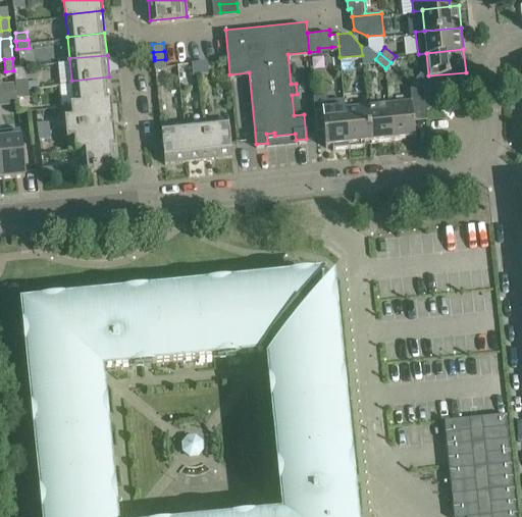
[(154,60),(155,68),(166,66),(165,59),(154,60)]
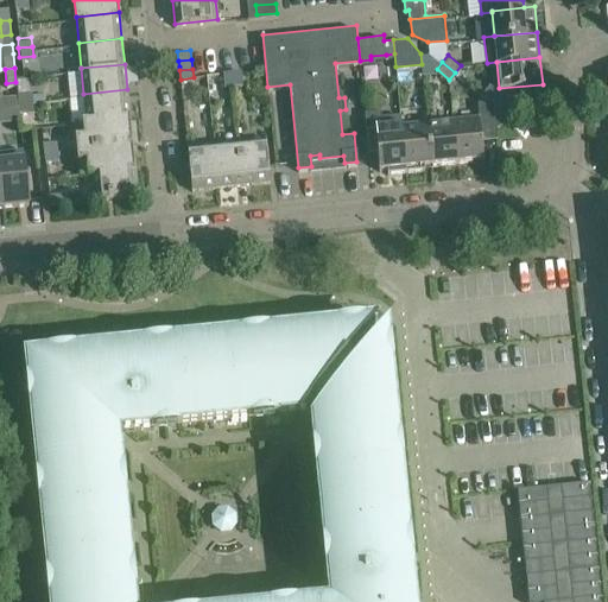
[(233,83),(232,69),(222,70),(223,83),(233,83)]
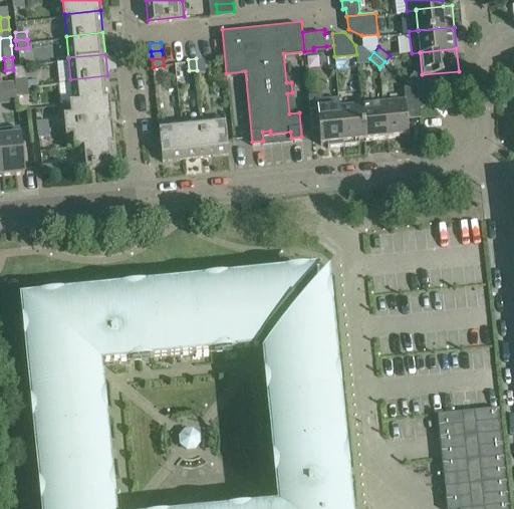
[(204,58),(196,58),(197,70),(205,69),(204,58)]
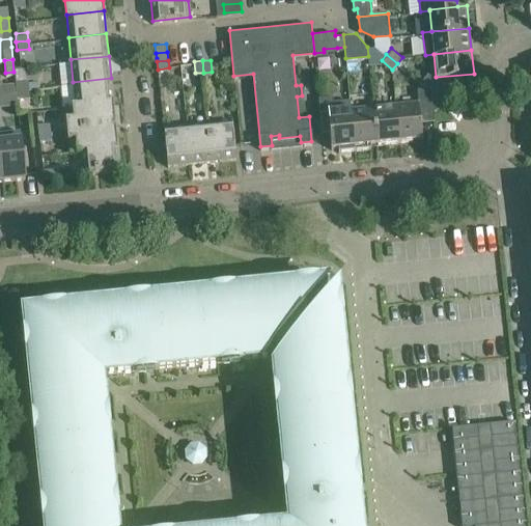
[(21,87),(35,85),(34,77),(20,79),(21,87)]
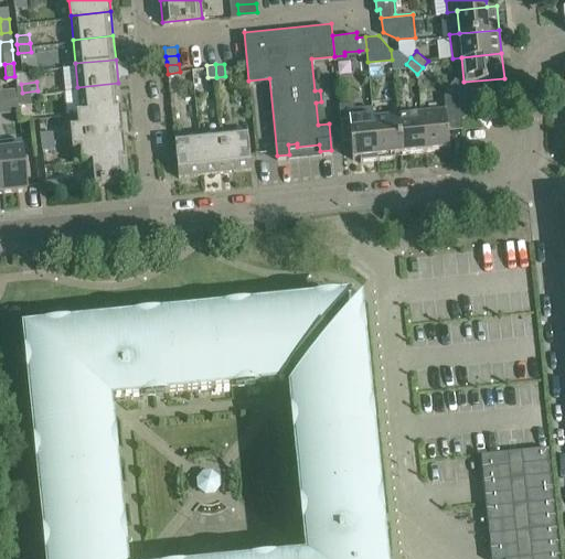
[(118,83),(77,87),(80,109),(75,109),(75,111),(120,107),(118,83)]
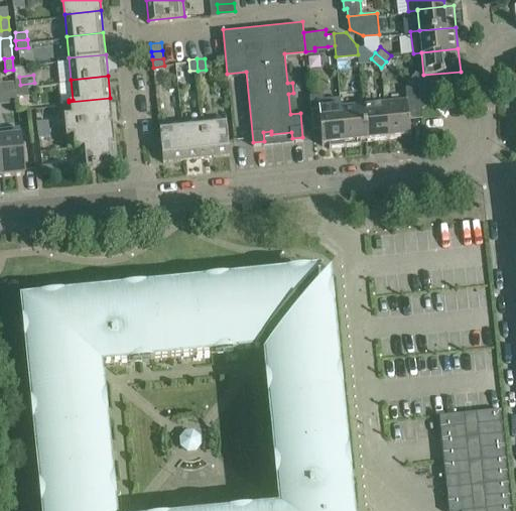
[(15,79),(2,81),(3,89),(15,88),(15,79)]
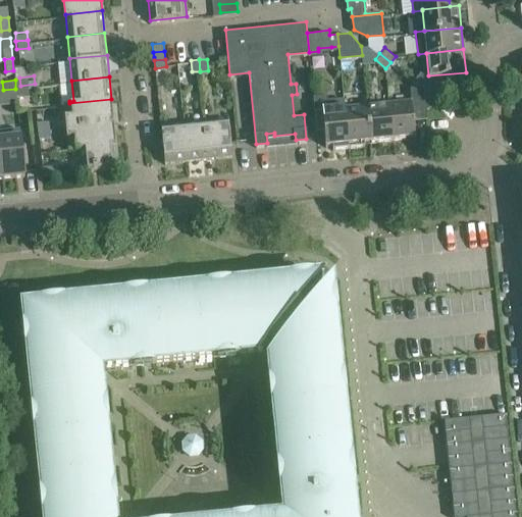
[(35,84),(20,86),(20,94),(36,92),(35,84)]
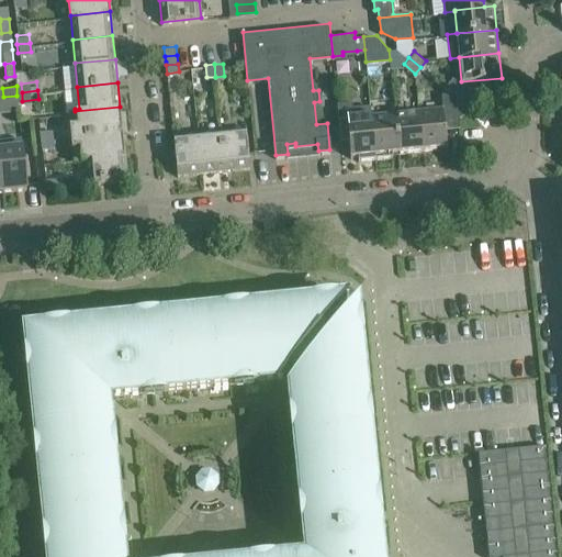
[(469,107),(459,99),(453,106),(463,113),(469,107)]
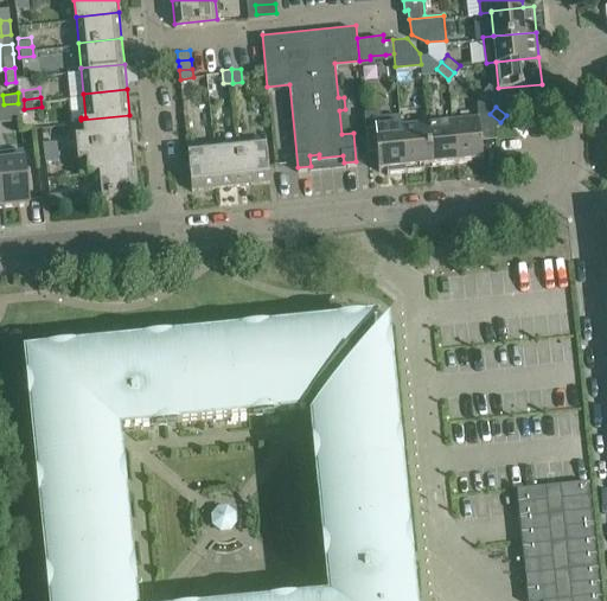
[(404,168),(401,121),(400,113),(381,114),(381,108),(364,110),(368,151),(376,149),(378,167),(387,166),(387,171),(404,168)]
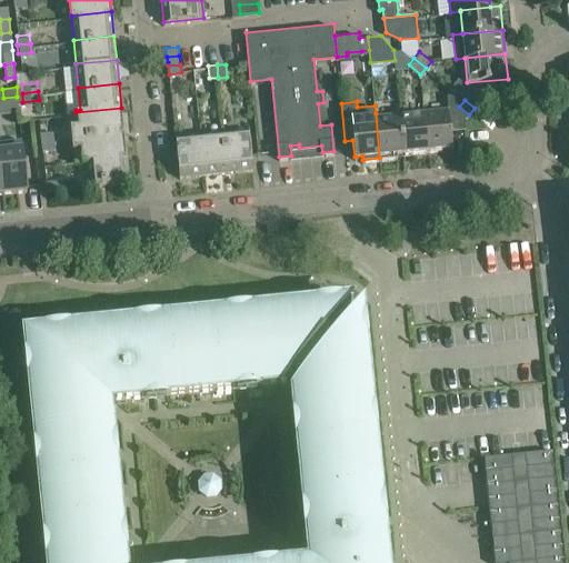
[(448,106),(422,108),(427,149),(452,147),(448,106)]
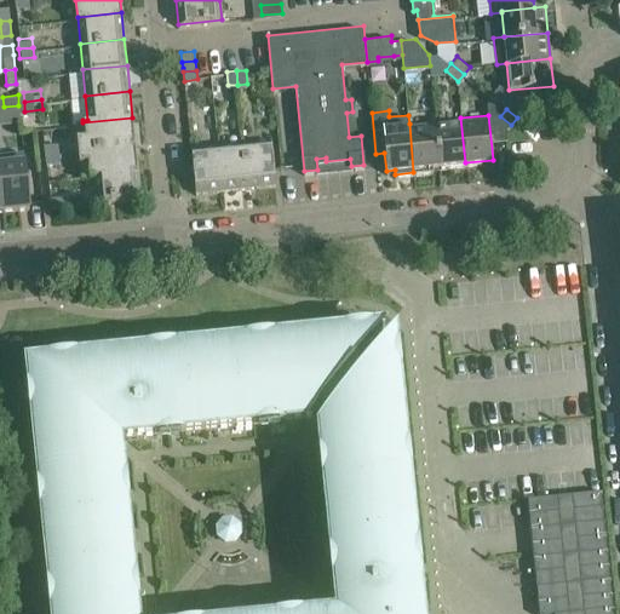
[(132,118),(82,122),(84,136),(76,136),(78,150),(126,145),(125,142),(135,141),(132,118)]
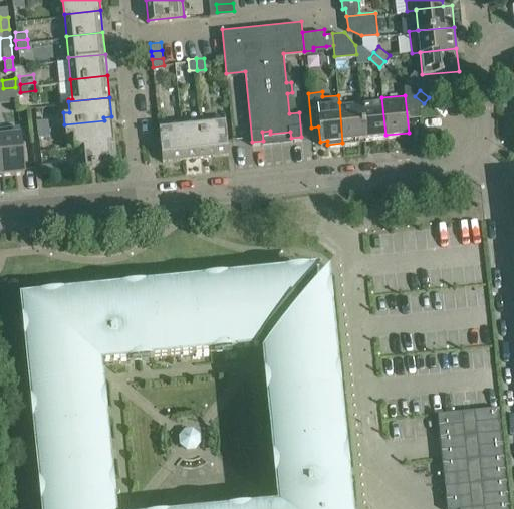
[(386,135),(381,97),(360,100),(364,137),(386,135)]
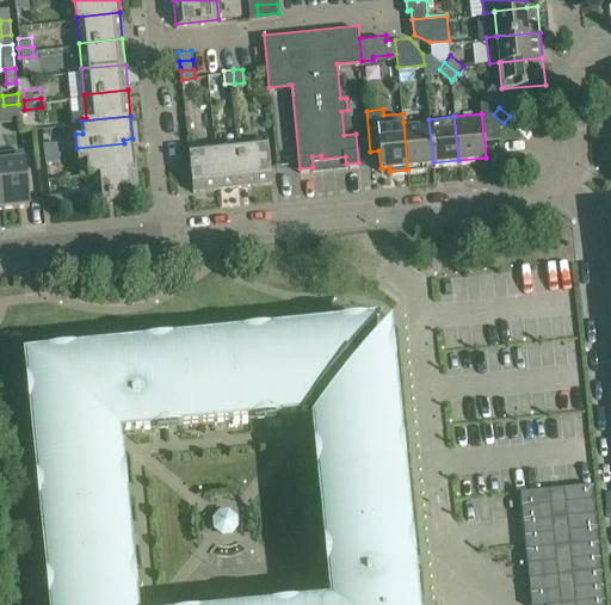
[(429,119),(403,122),(407,170),(426,168),(426,164),(433,162),(429,119)]
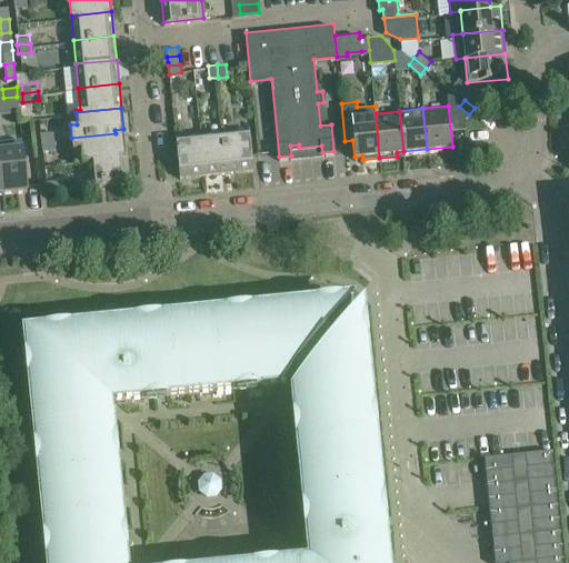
[(249,127),(223,129),(227,170),(252,167),(249,127)]
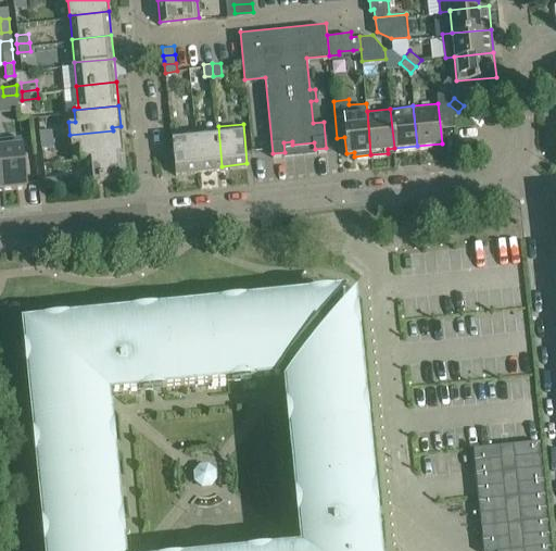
[(218,126),(207,128),(194,129),(199,168),(222,166),(218,126)]
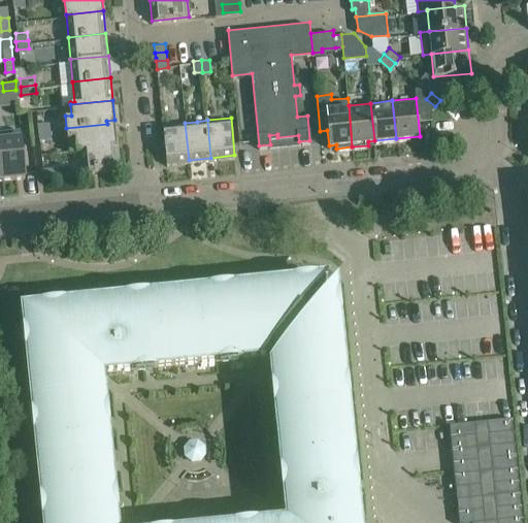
[(38,130),(50,128),(50,121),(37,122),(38,130)]
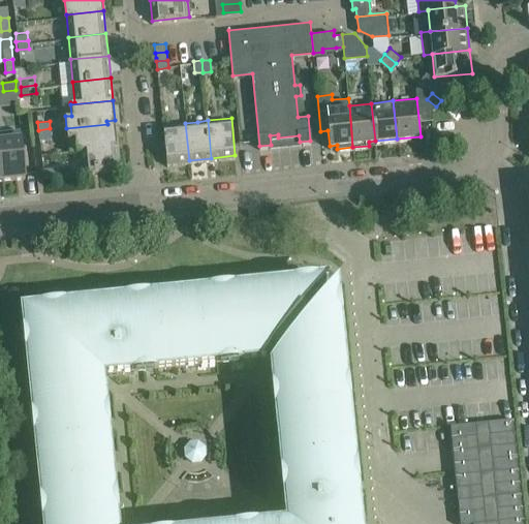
[(189,160),(185,123),(162,125),(166,162),(189,160)]
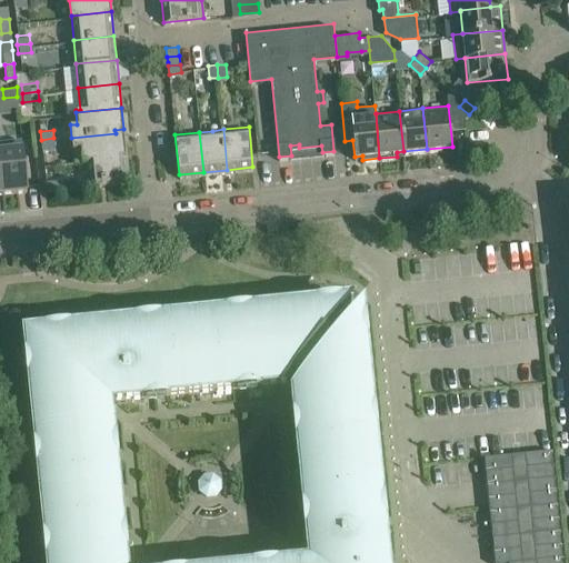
[(116,134),(116,133),(71,138),(73,162),(86,161),(126,157),(123,133),(116,134)]
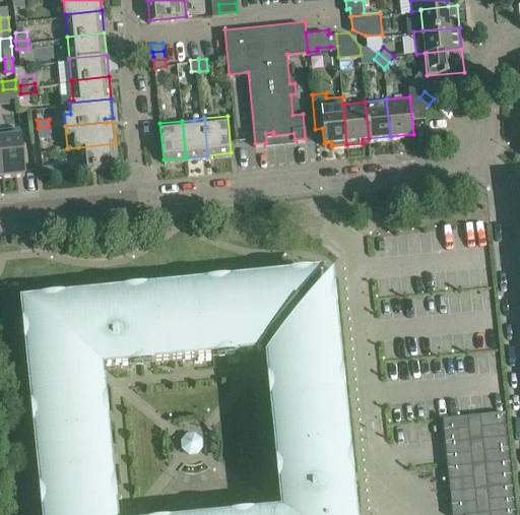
[(50,134),(49,126),(38,128),(39,135),(50,134)]
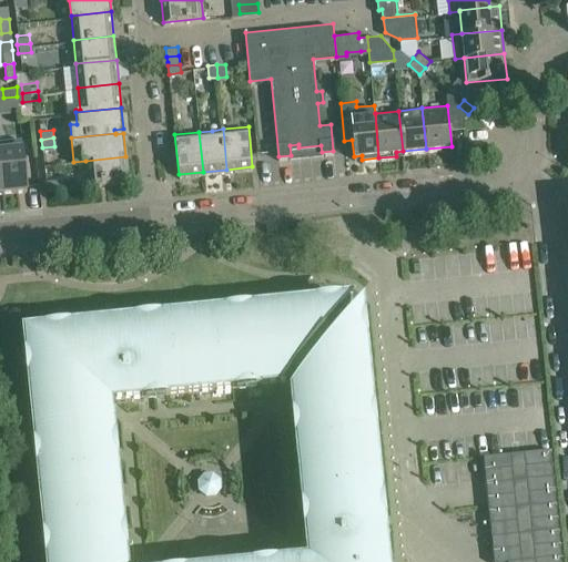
[(0,160),(3,190),(27,187),(22,147),(0,150),(0,160)]
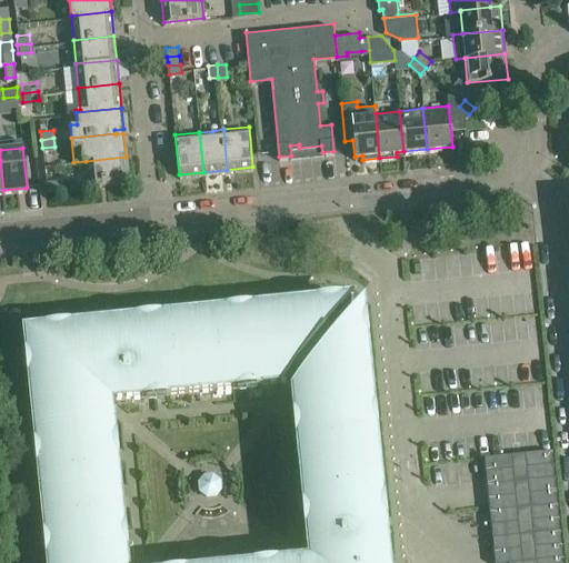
[(129,180),(126,157),(86,161),(88,184),(129,180)]
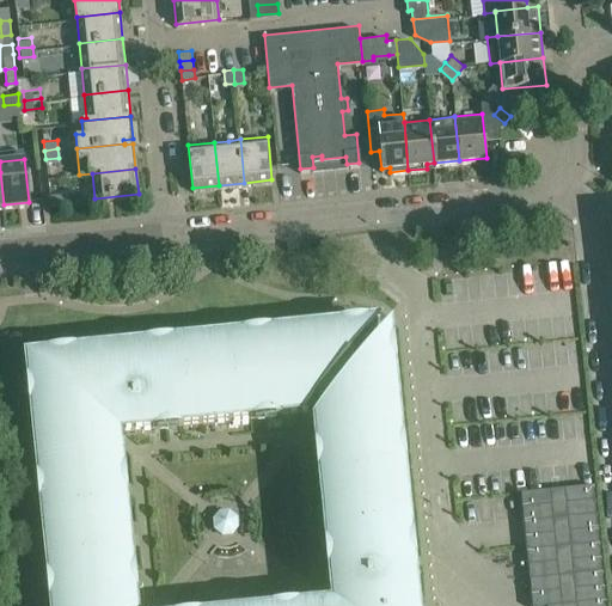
[(49,194),(50,203),(63,201),(62,191),(49,194)]
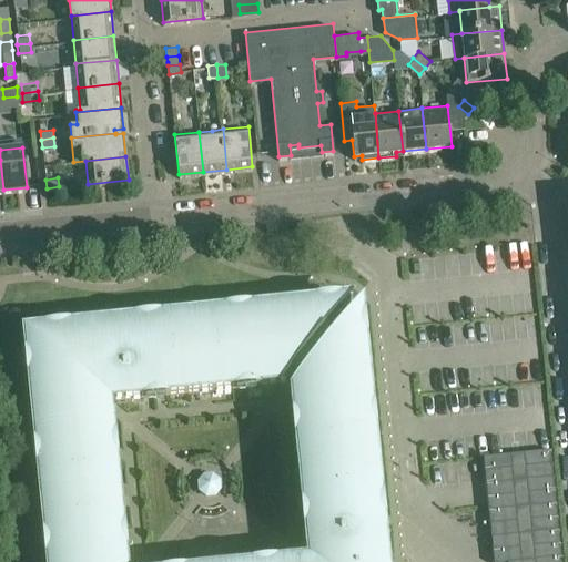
[(382,561),(383,558),(384,557),(364,350),(359,307),(359,306),(343,327),(334,320),(345,307),(351,299),(27,333),(49,561),(382,561)]
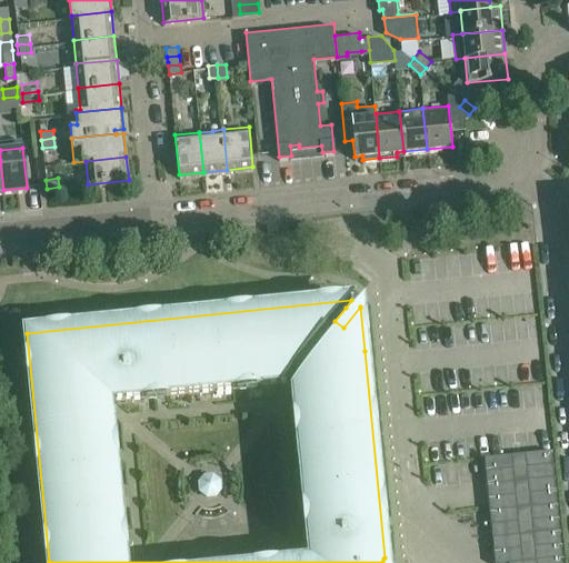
[(487,455),(497,562),(565,562),(553,449),(487,455)]
